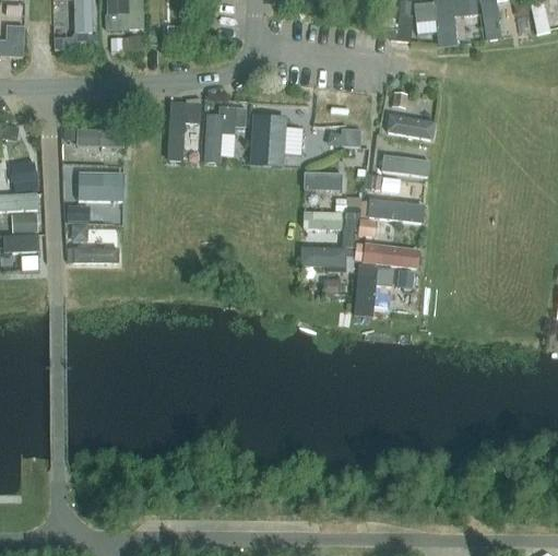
[(99,0),(102,35),(149,34),(146,0),(99,0)]
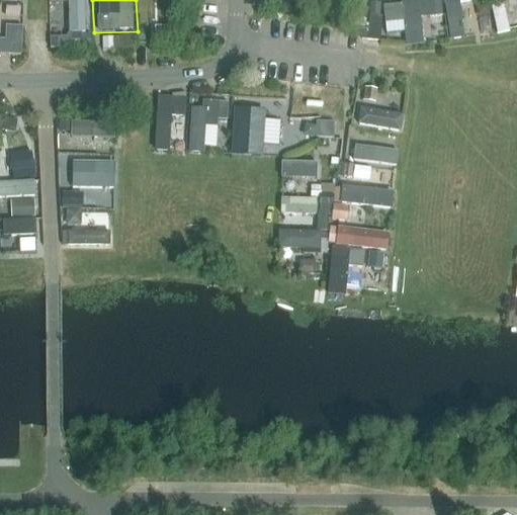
[(424,44),(421,15),(431,14),(431,15),(442,14),(440,0),(402,0),(403,3),(383,5),(386,31),(405,29),(407,45),(424,44)]
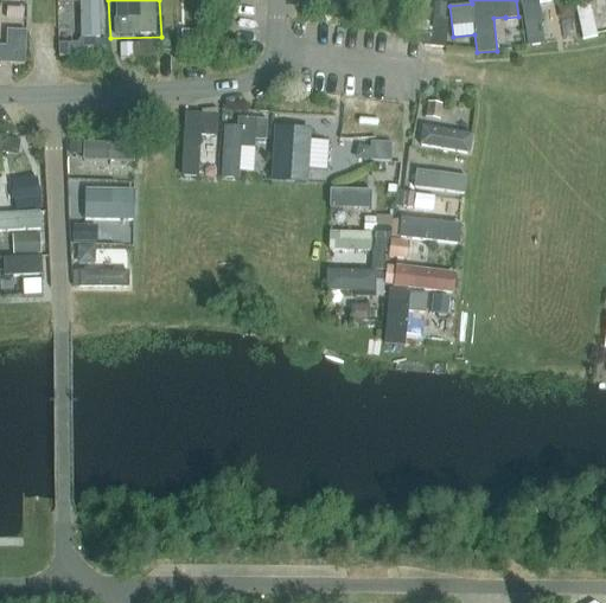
[(522,0),(529,45),(544,43),(538,1),(547,0),(522,0)]
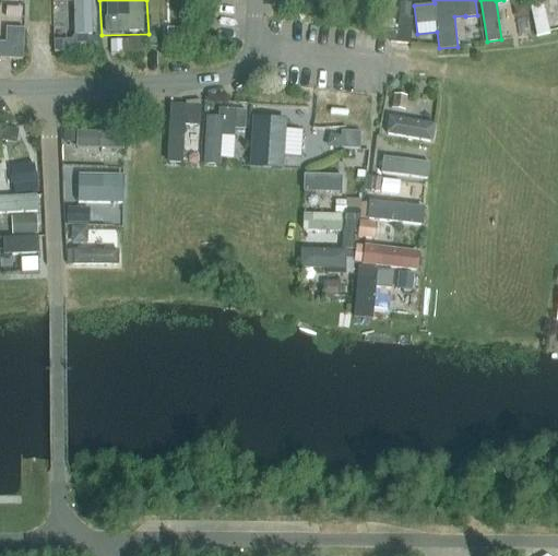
[(554,33),(547,0),(533,0),(541,35),(554,33)]
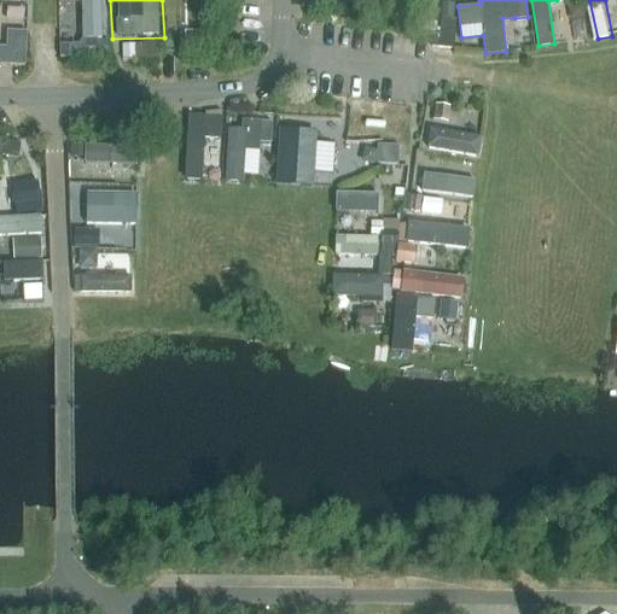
[(442,17),(454,18),(455,3),(443,3),(442,17)]
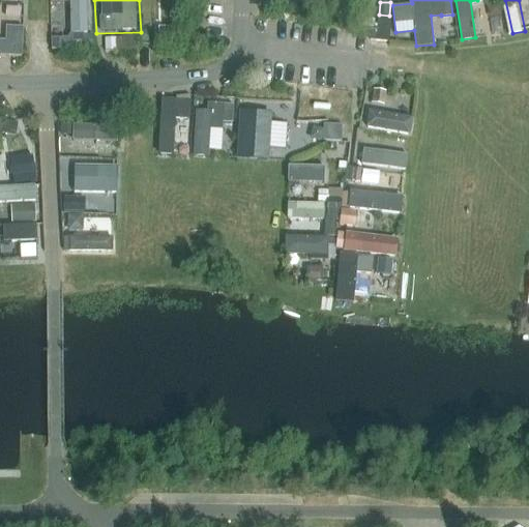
[(490,16),(501,13),(499,3),(489,5),(490,16)]
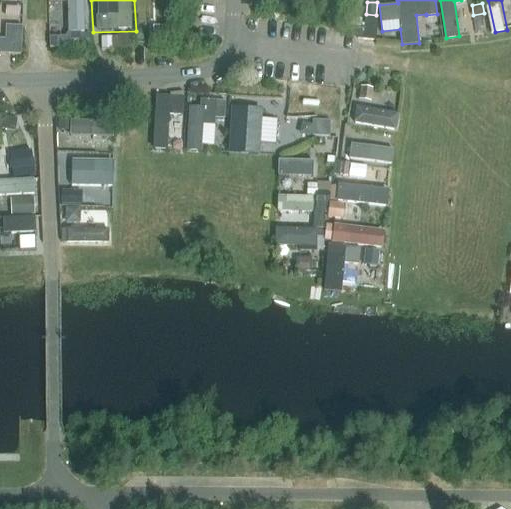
[(376,15),(366,14),(365,14),(364,28),(359,27),(358,31),(358,37),(373,38),(376,38),(378,15),(376,15)]
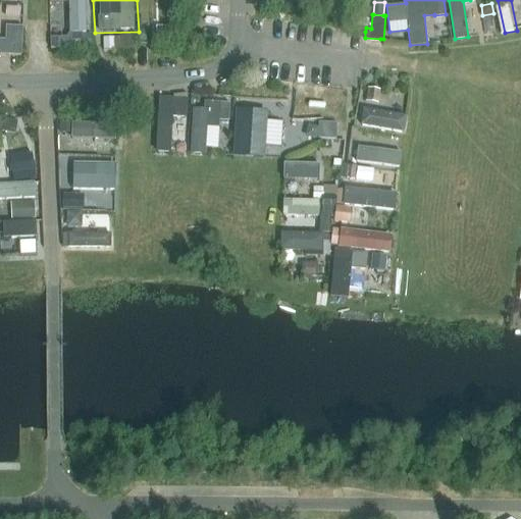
[(23,26),(7,24),(7,39),(0,39),(0,52),(22,54),(23,26)]
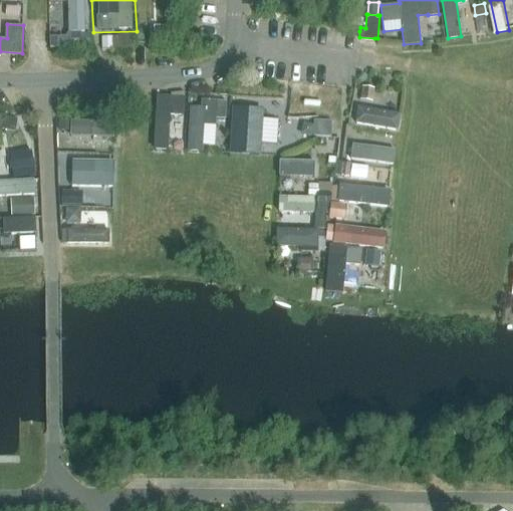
[(168,34),(168,24),(155,24),(155,33),(168,34)]
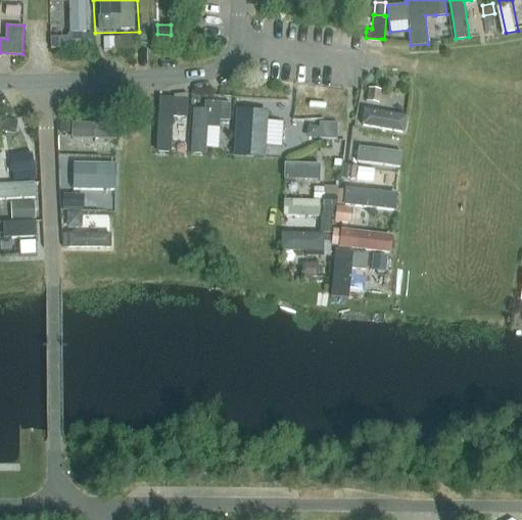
[(82,44),(91,44),(91,33),(82,33),(82,44)]
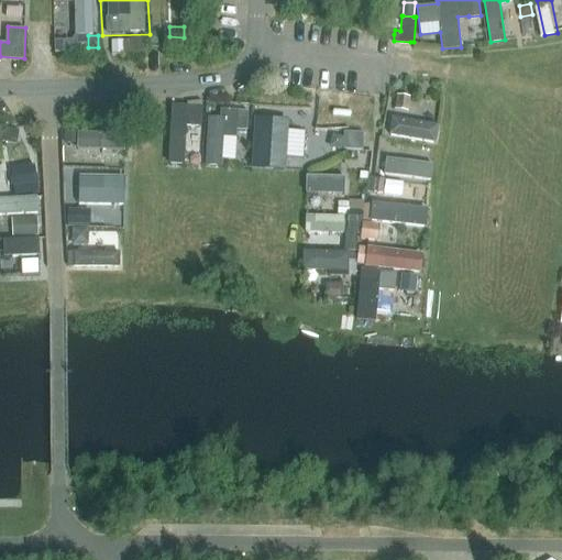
[(132,51),(145,50),(144,36),(132,36),(132,51)]
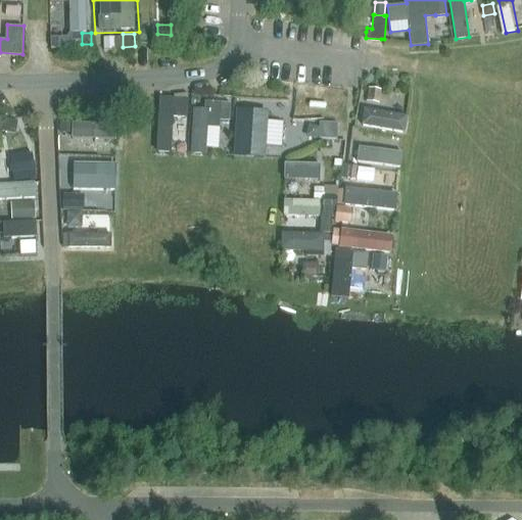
[(116,47),(116,36),(105,37),(105,48),(116,47)]
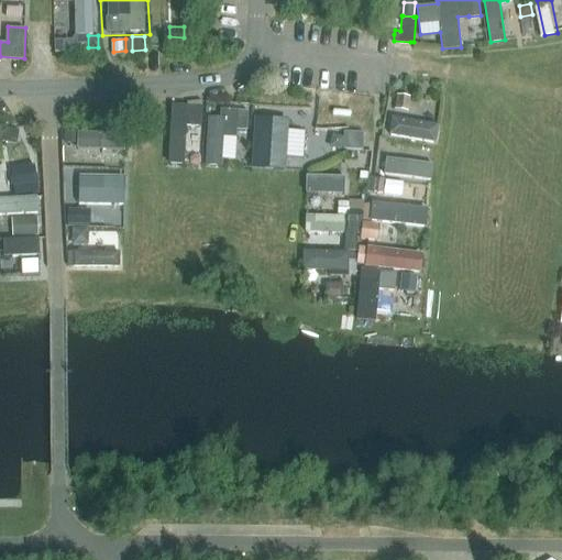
[(408,96),(398,95),(396,107),(406,109),(408,96)]
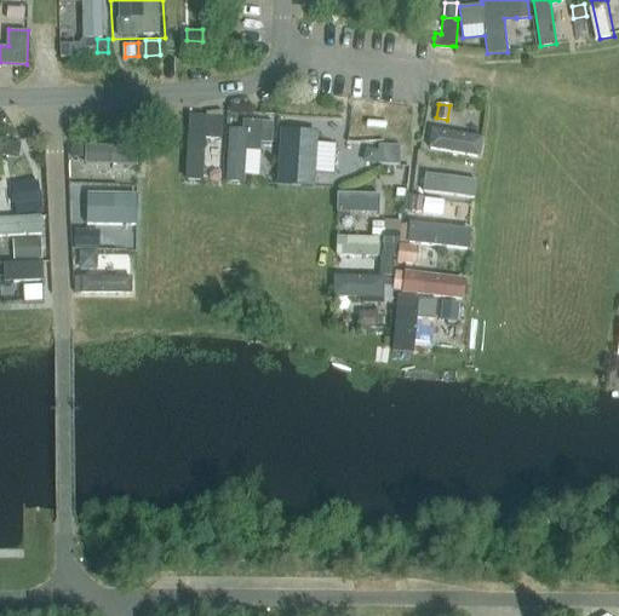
[(201,177),(204,136),(219,137),(221,116),(205,115),(188,114),(187,143),(185,176),(200,177),(201,177)]
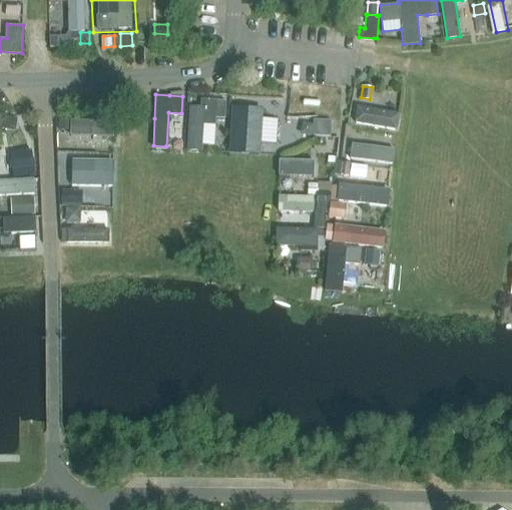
[(200,142),(202,120),(215,121),(215,115),(216,97),(200,96),(200,105),(190,105),(187,147),(200,148),(200,142)]
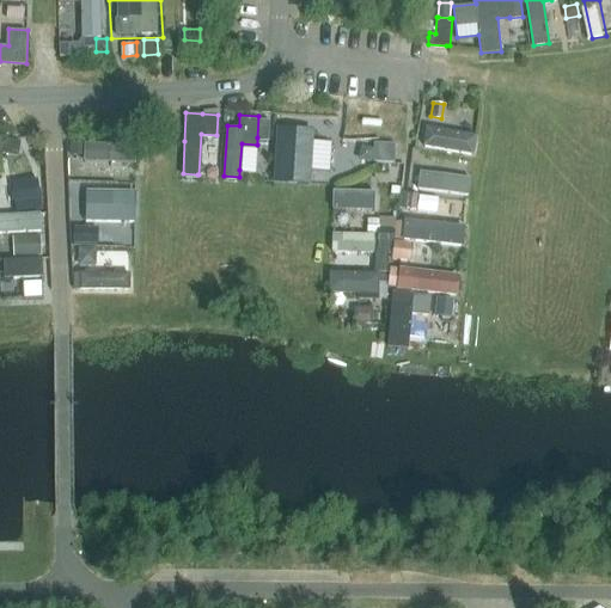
[(268,137),(270,116),(258,116),(257,137),(268,137)]
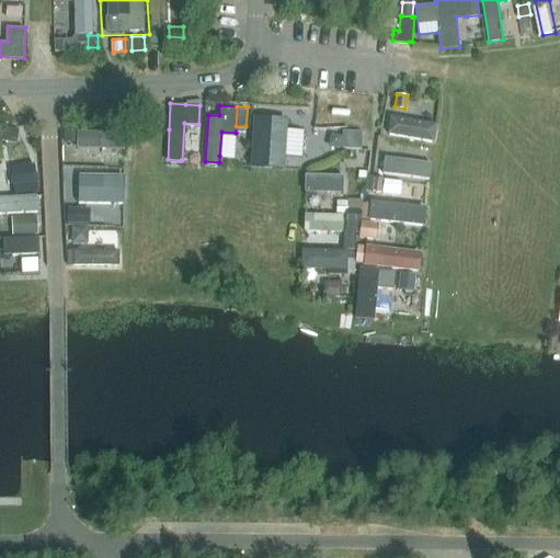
[(438,141),(442,125),(393,114),(390,131),(438,141)]
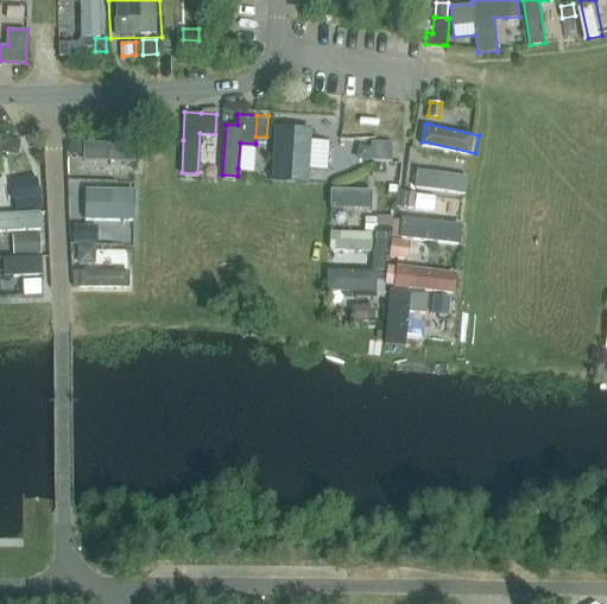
[(308,180),(311,126),(276,125),(273,178),(296,179),(297,182),(307,182),(308,180)]
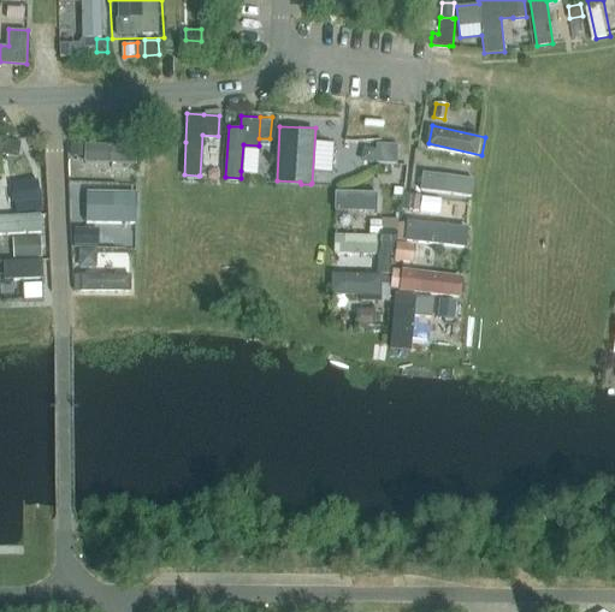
[(23,141),(9,140),(6,152),(21,154),(23,141)]
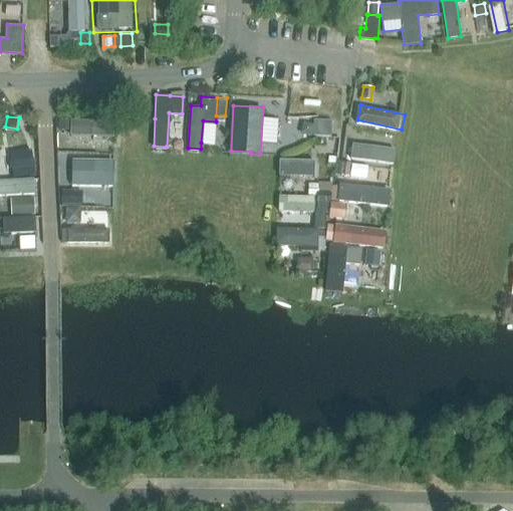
[(331,135),(331,119),(315,118),(315,135),(331,135)]
